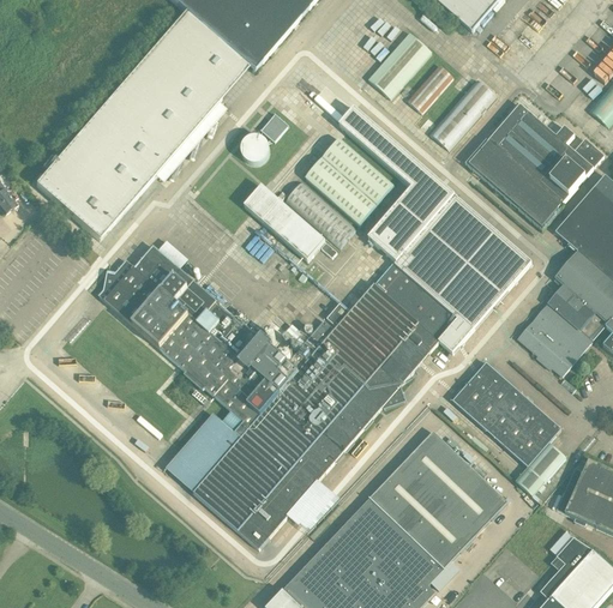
[(254,68),(313,0),(175,0),(185,8),(248,62),(254,68)]
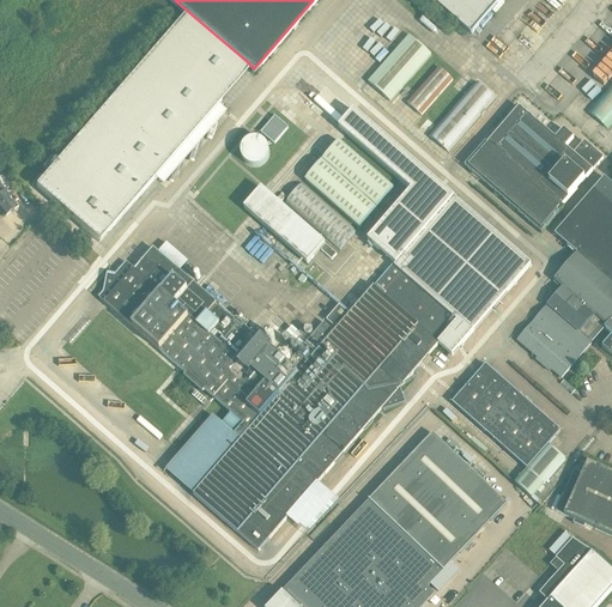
[(437,0),(471,29),(495,0),(437,0)]
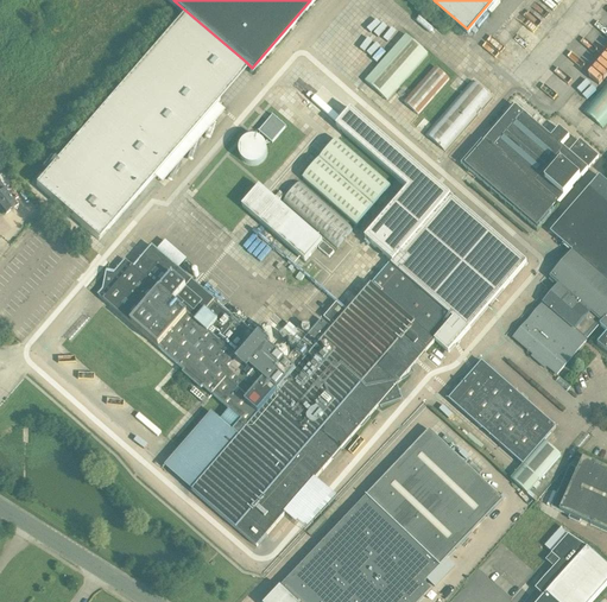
[(520,0),(532,10),(538,0),(520,0)]
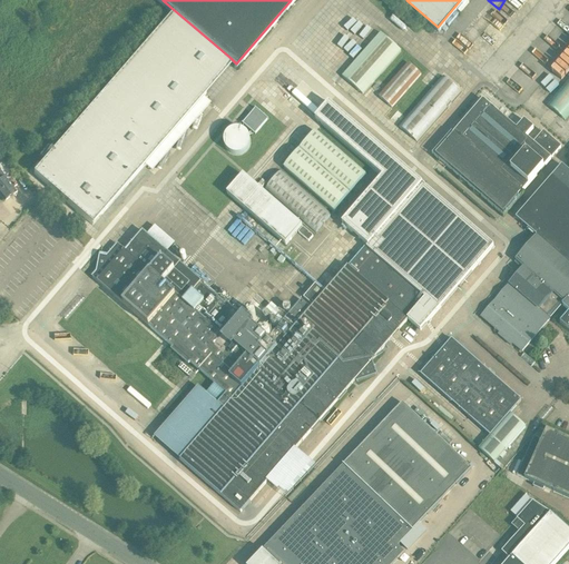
[(568,12),(559,7),(553,16),(566,22),(568,17),(568,12)]
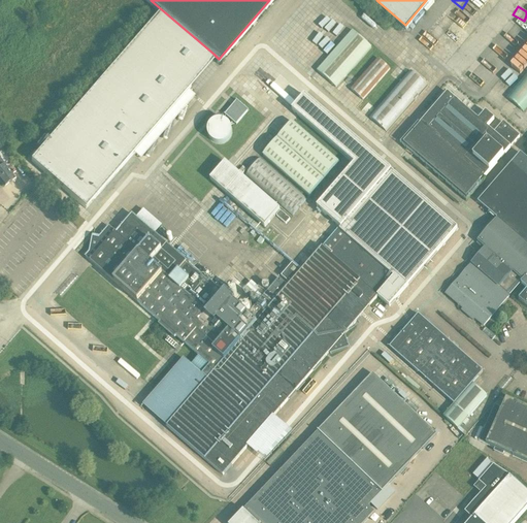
[(213,54),(159,7),(30,156),(85,203),(213,54)]
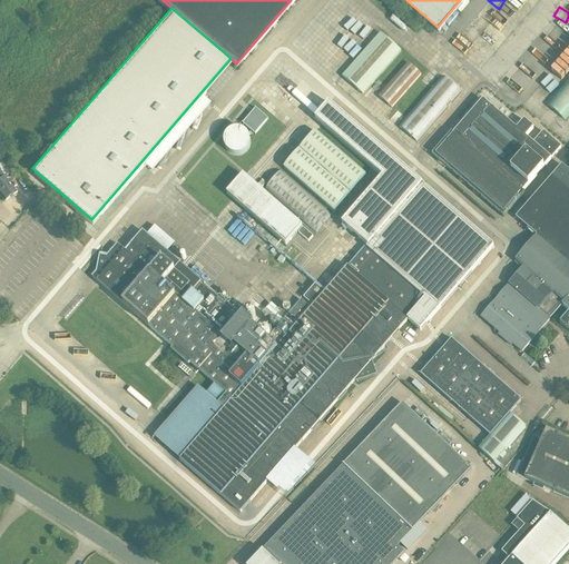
[(453,33),(466,42),(472,32),(461,23),(453,33)]
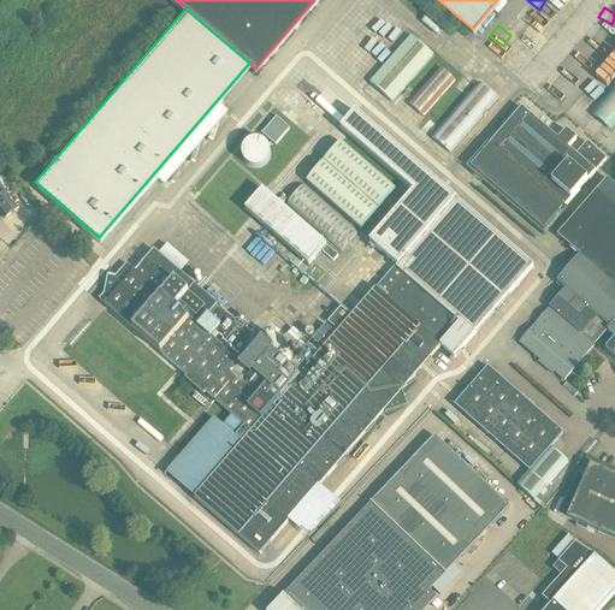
[(391,96),(432,49),(411,30),(370,77),(391,96)]
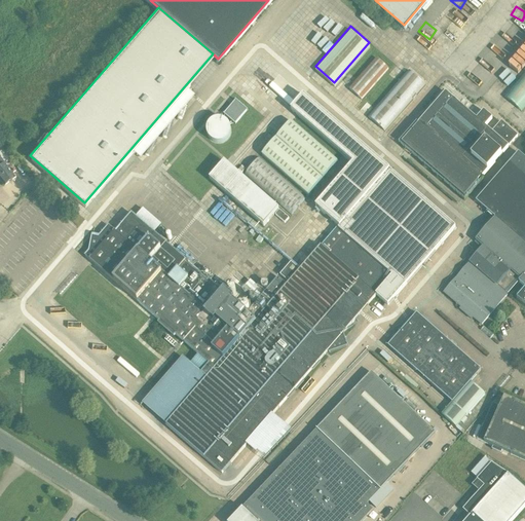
[(307,47),(317,52),(323,42),(312,37),(307,47)]
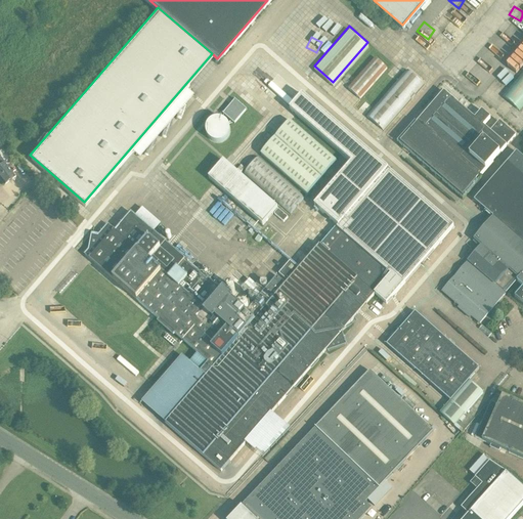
[(281,69),(287,62),(268,46),(263,52),(281,69)]
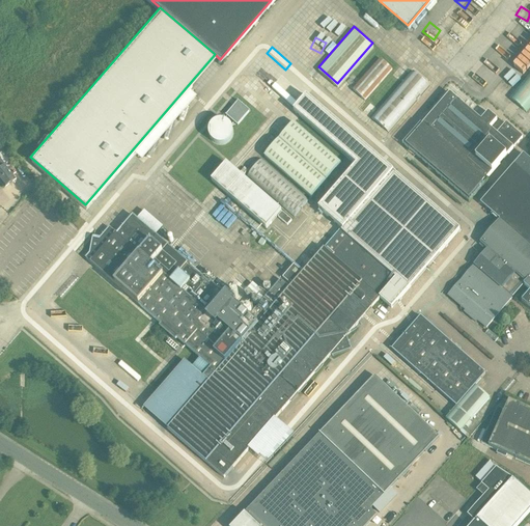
[(364,95),(391,64),(380,54),(352,85),(364,95)]
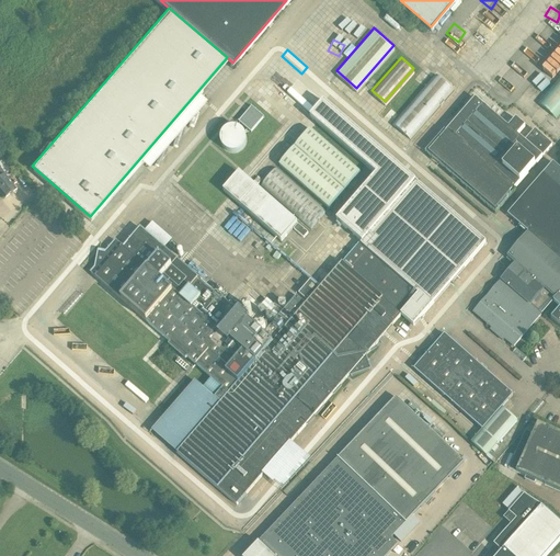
[(559,69),(537,97),(555,112),(559,106),(559,69)]
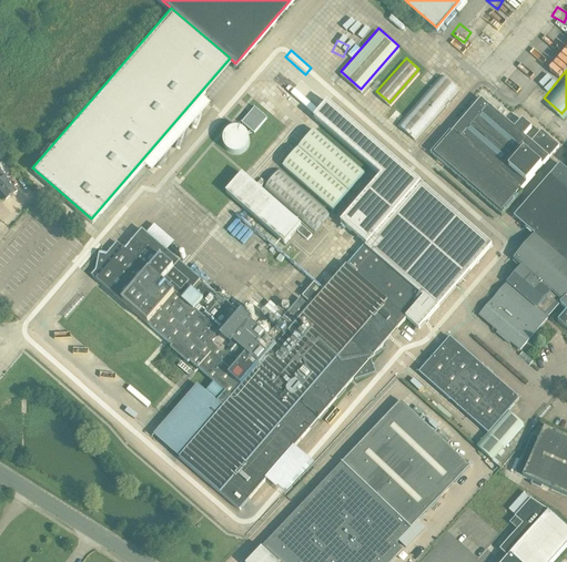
[(415,136),(458,87),(439,71),(396,120),(415,136)]
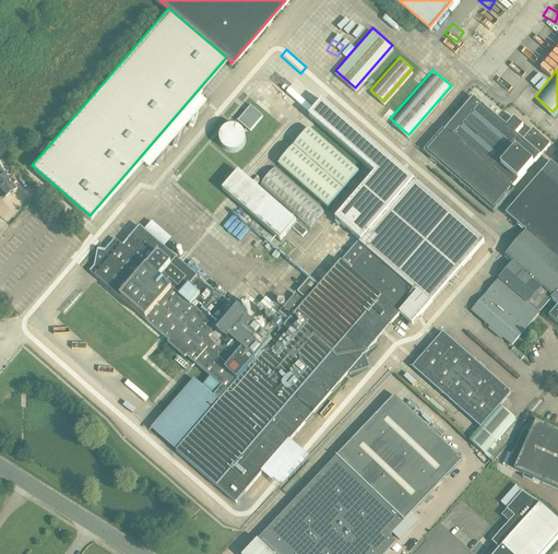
[(493,204),(548,140),(532,125),(522,137),(514,129),(522,120),(513,114),(506,122),(473,93),(427,146),(493,204)]
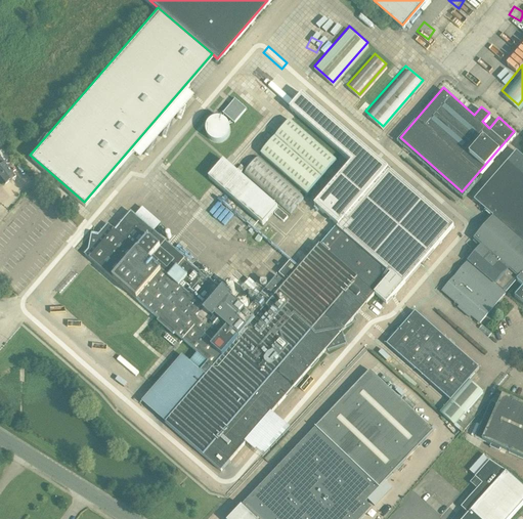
[(88,246),(84,250),(89,254),(198,348),(189,358),(181,351),(158,379),(181,399),(165,419),(220,467),(325,345),(327,346),(346,340),(341,327),(374,289),(385,299),(452,221),(387,165),(302,90),(289,104),(351,159),(313,201),(338,222),(337,223),(335,222),(298,265),(289,257),(278,269),(288,277),(286,279),(278,273),(276,271),(263,288),(255,280),(256,280),(249,274),(243,283),(254,293),(257,295),(245,308),(184,255),(175,247),(163,236),(154,228),(130,208),(115,226),(107,220),(97,231),(91,230),(88,246)]
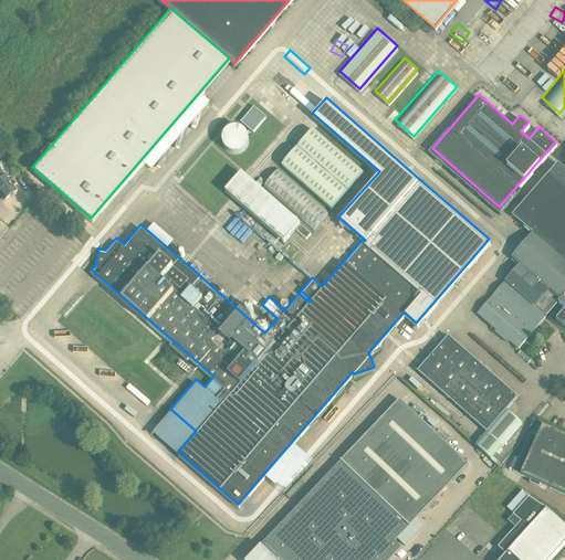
[(252,128),(265,113),(253,103),(240,118),(252,128)]
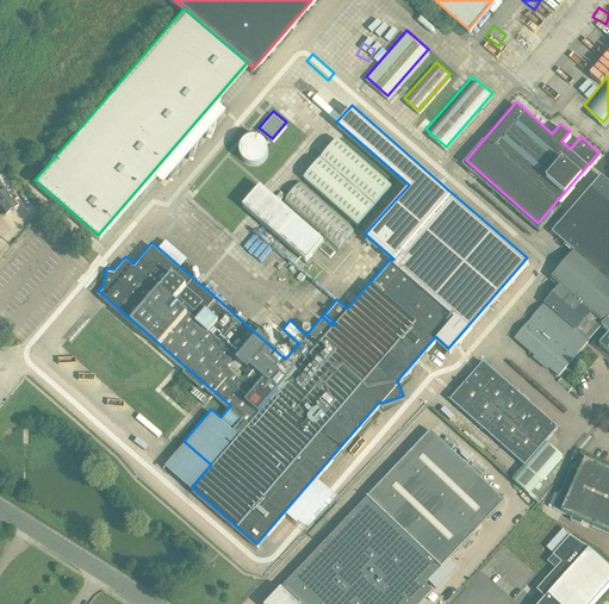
[(356,222),(391,182),(337,135),(303,174),(356,222)]
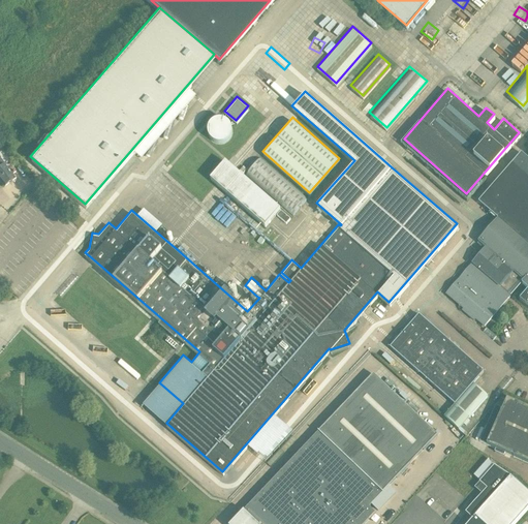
[(0,176),(4,181),(13,174),(0,156),(0,152),(0,147),(0,176)]
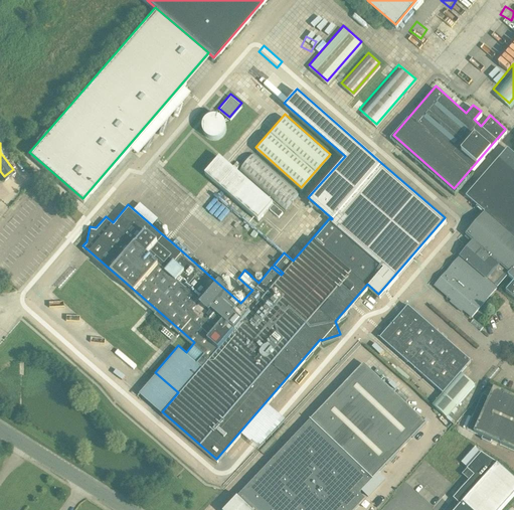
[(494,281),(504,269),(507,266),(509,268),(507,271),(513,277),(506,287),(513,294),(513,151),(507,145),(466,192),(484,208),(465,230),(475,238),(462,255),(459,252),(434,282),(451,296),(450,298),(461,307),(463,306),(471,313),(496,284),(494,281)]
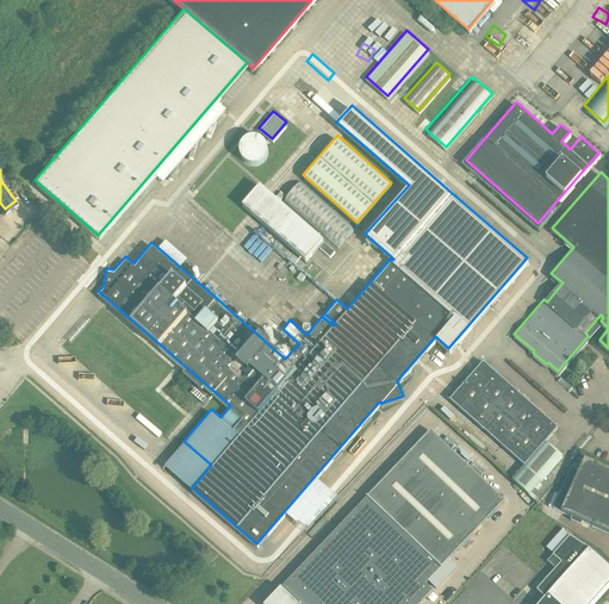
[(337,244),(354,224),(300,176),(283,197),(337,244)]
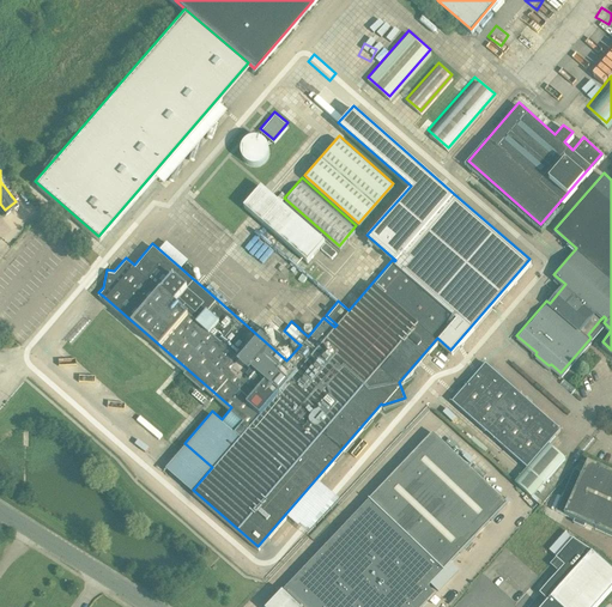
[(260,183),(243,202),(307,259),(323,238),(260,183)]
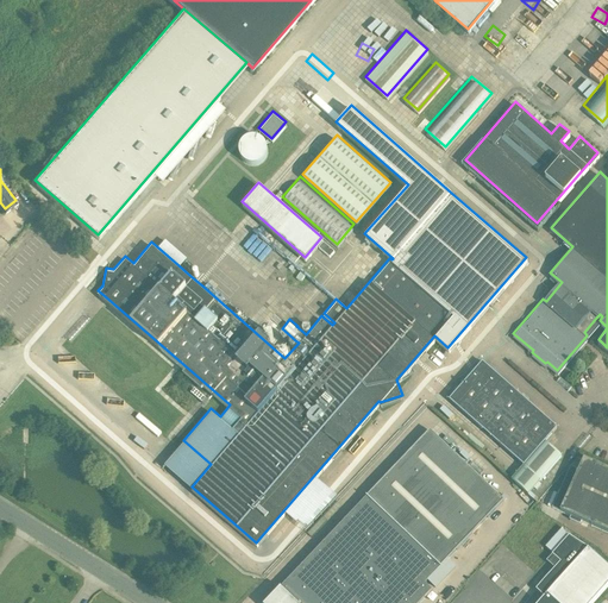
[(237,238),(254,255),(265,244),(249,227),(237,238)]
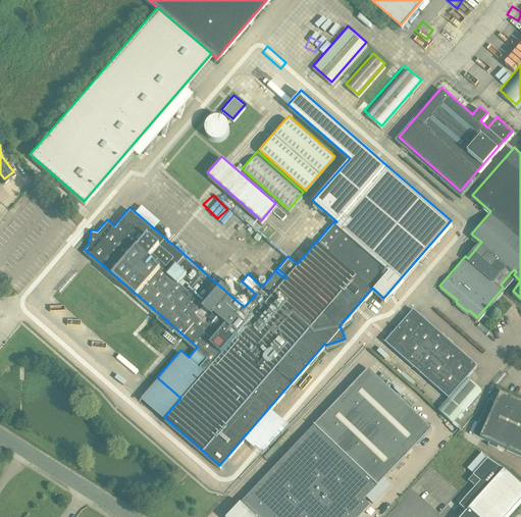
[(293,255),(323,218),(317,213),(287,250),(293,255)]
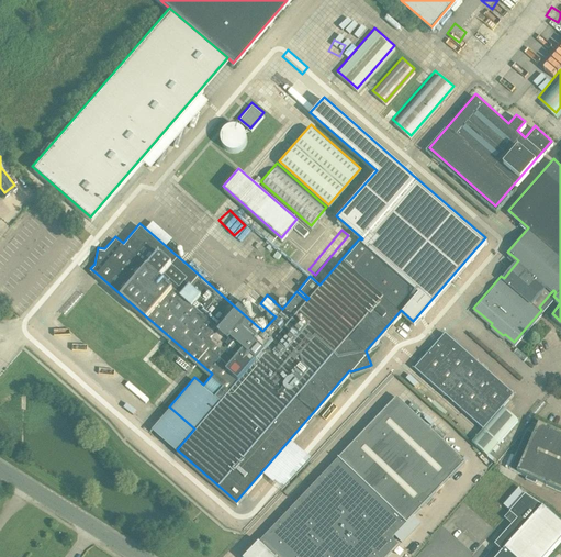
[(63,320),(59,324),(67,332),(71,329),(63,320)]
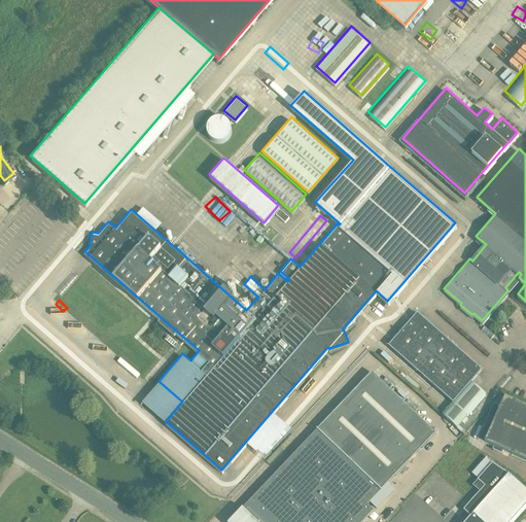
[(456,423),(485,390),(470,378),(481,366),(417,309),(388,342),(453,398),(442,411),(456,423)]
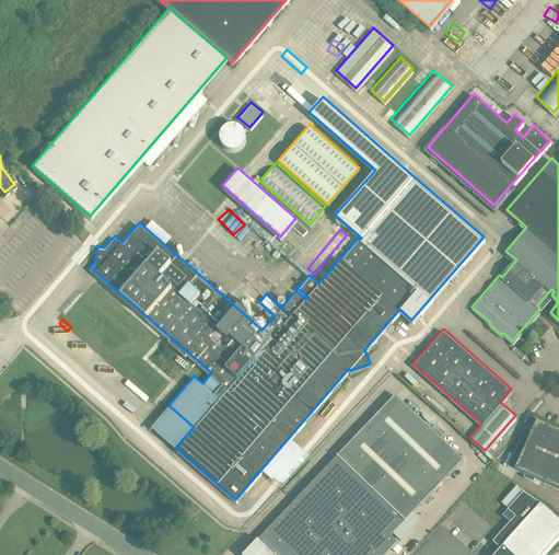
[(74,350),(72,354),(80,361),(82,358),(74,350)]
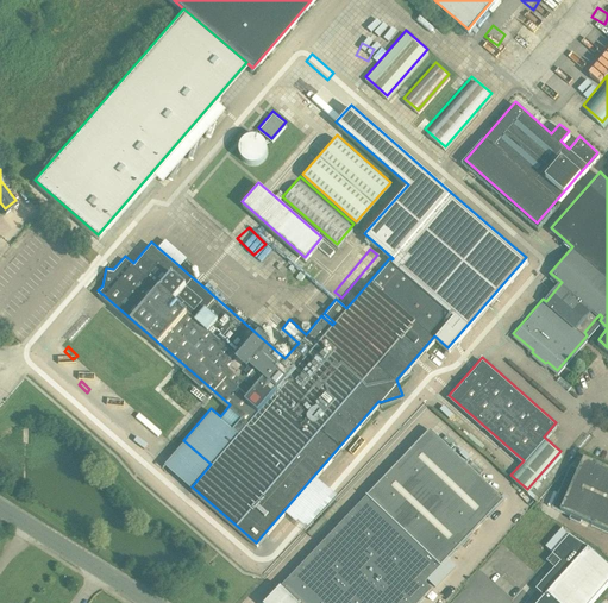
[(105,407),(107,402),(96,396),(94,401),(105,407)]
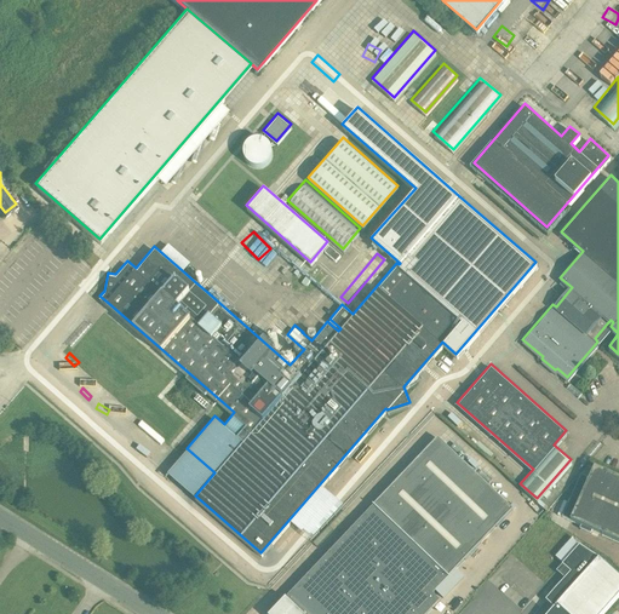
[(448,573),(511,505),(436,434),(286,592),(285,592),(267,612),(269,613),(422,613),(440,596),(433,590),(435,587),(448,573)]
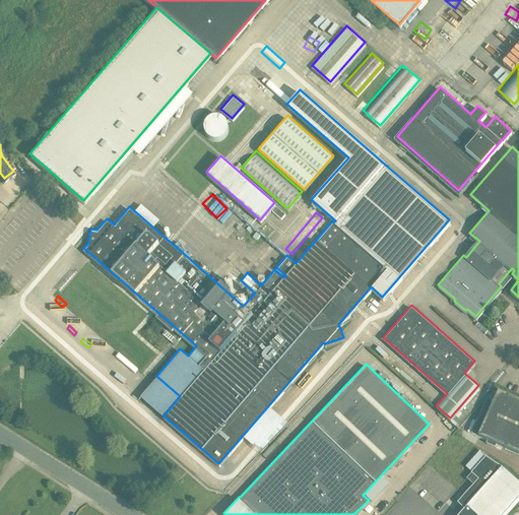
[(518,397),(498,388),(494,397),(487,393),(470,429),(518,450),(518,397)]
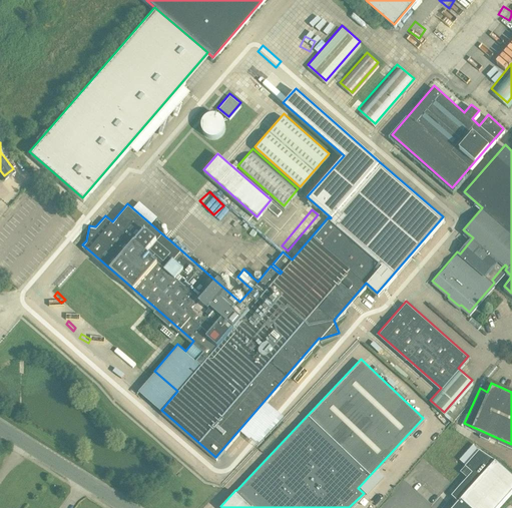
[(462,457),(476,443),(469,436),(456,450),(462,457)]
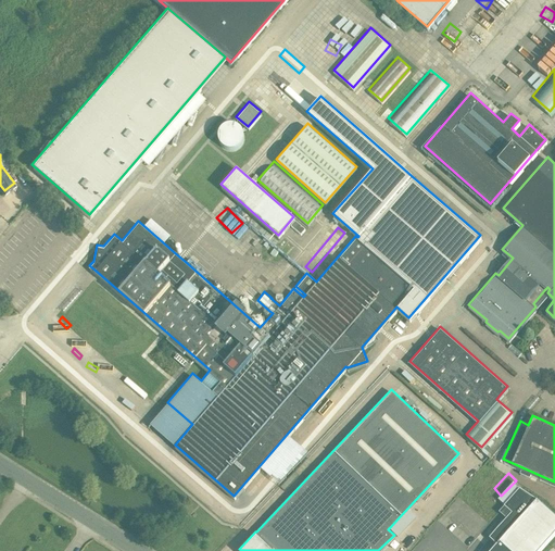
[(452,499),(461,488),(456,484),(448,496),(452,499)]
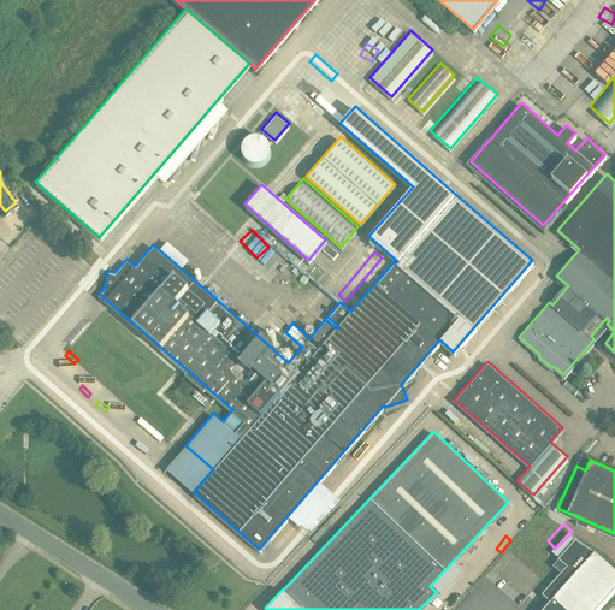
[(592,609),(605,596),(614,585),(614,568),(593,550),(574,537),(557,556),(566,564),(542,592),(550,599),(539,609),(592,609)]
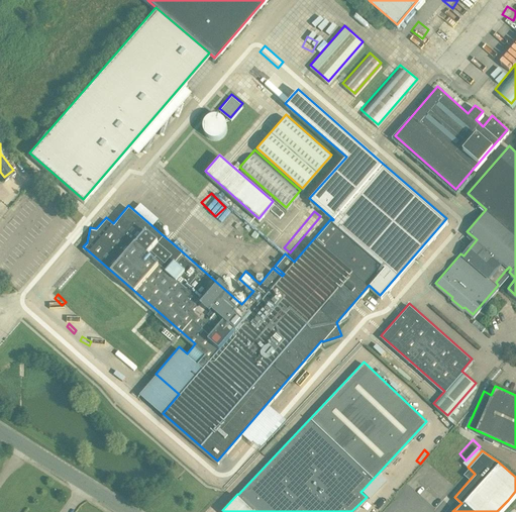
[(371,497),(381,485),(374,478),(363,490),(371,497)]
